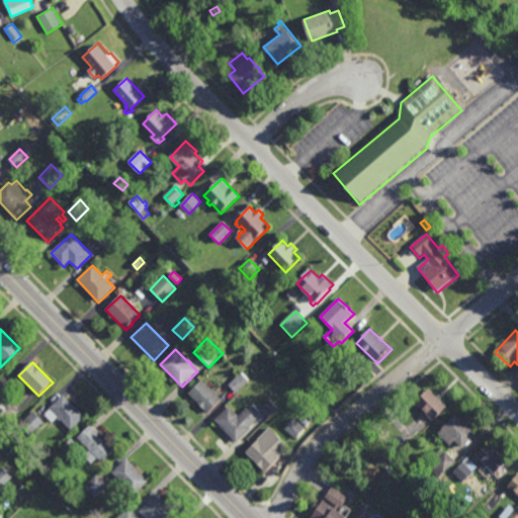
[(236,395),(228,386),(241,372),(250,380),(236,395)]
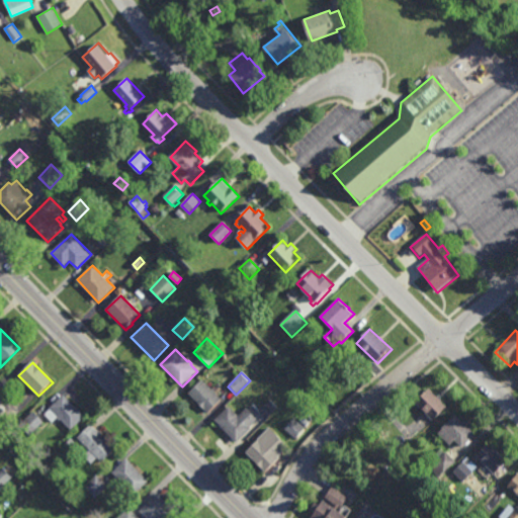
[(207,415),(197,404),(198,403),(188,394),(202,379),(223,401),(207,415)]
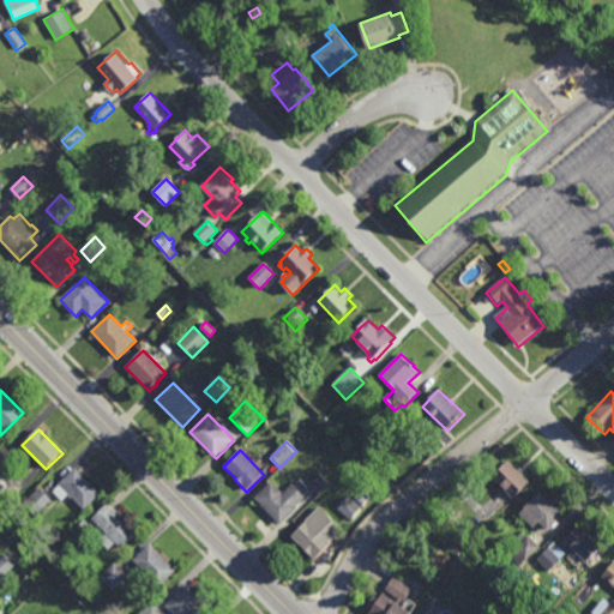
[(518,469),(521,467),(525,471),(523,474),(536,487),(519,505),(492,479),(510,461),(518,469)]
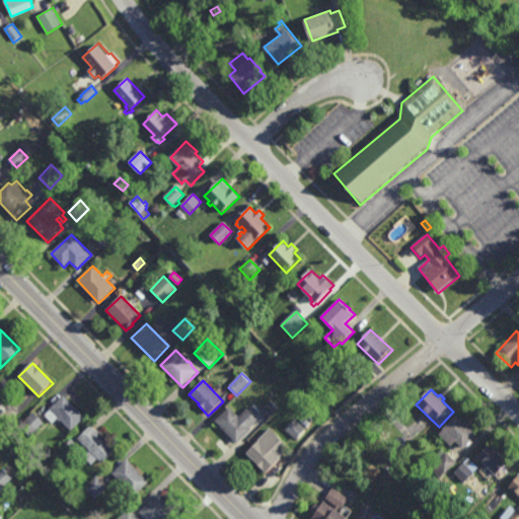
[(71,432),(58,418),(52,424),(45,416),(51,410),(50,410),(64,395),(85,418),(71,432)]
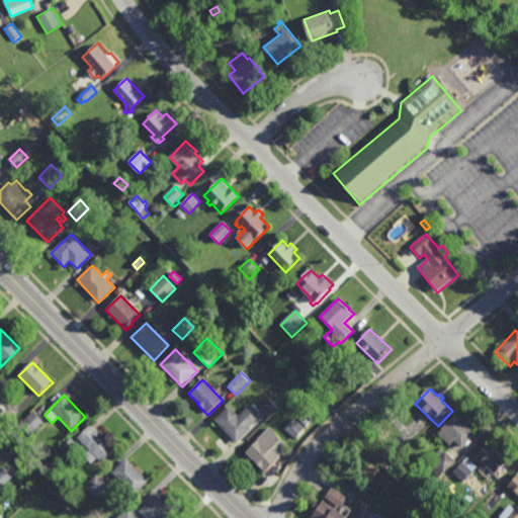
[(267,419),(259,411),(270,400),(278,408),(267,419)]
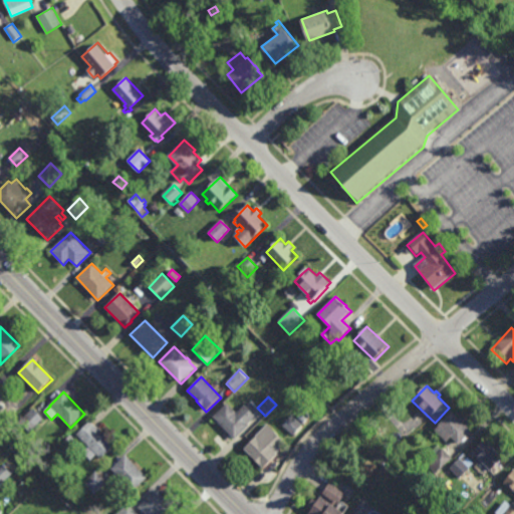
[(260,413),(248,425),(249,426),(235,440),(213,418),(227,404),(236,414),(245,405),(247,407),(251,403),(260,413)]
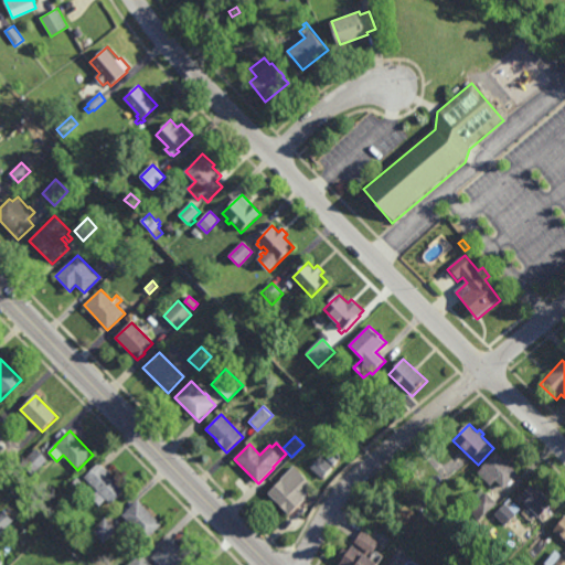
[(32,475),(21,464),(36,449),(46,460),(32,475)]
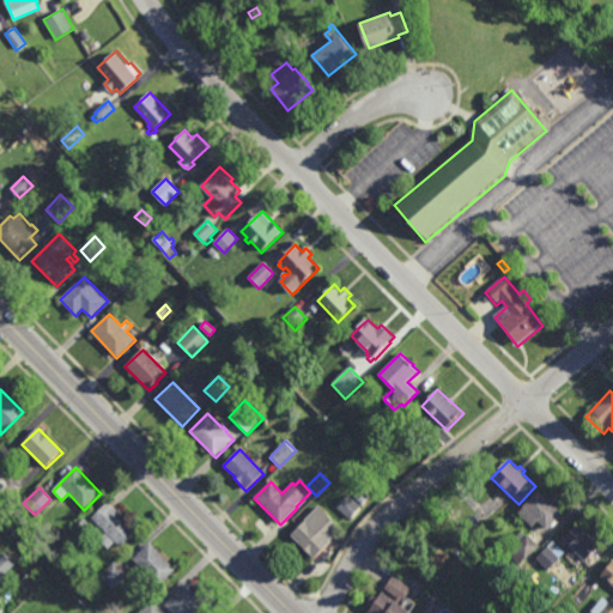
[(562,505),(558,509),(564,515),(558,523),(559,525),(556,528),(554,527),(551,532),(541,523),(535,528),(520,514),(540,491),(548,499),(552,496),(562,505)]
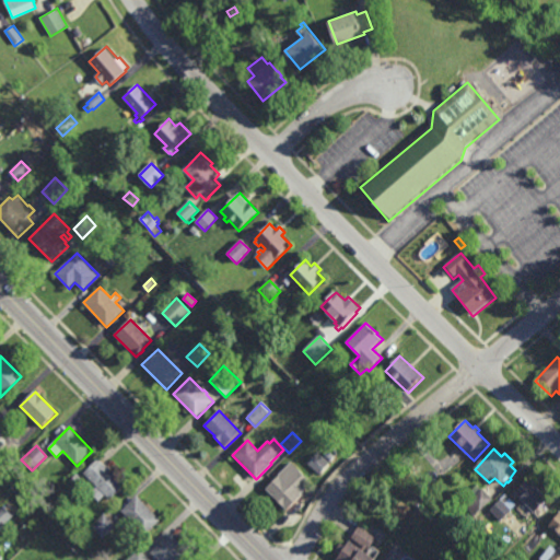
[(321,475),(307,464),(317,452),(323,457),(328,451),(336,456),(321,475)]
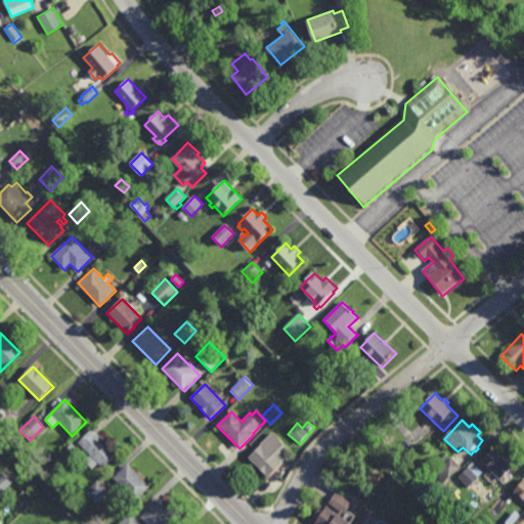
[(98,435),(118,453),(103,468),(98,464),(92,470),(85,462),(90,455),(79,443),(92,430),(98,435)]
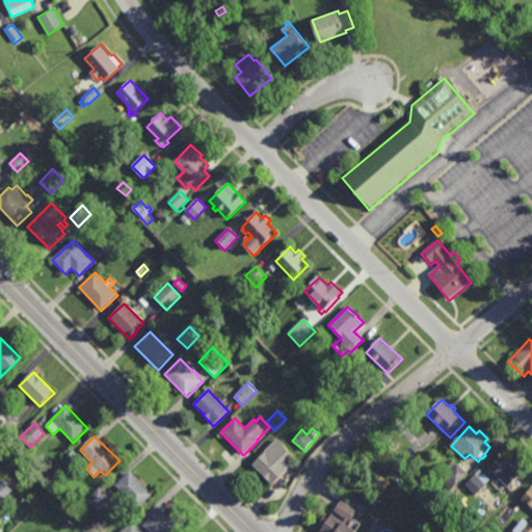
[(273,485),(253,466),(265,453),(264,452),(276,440),(293,455),(291,457),(294,461),(286,470),(287,472),(273,485)]
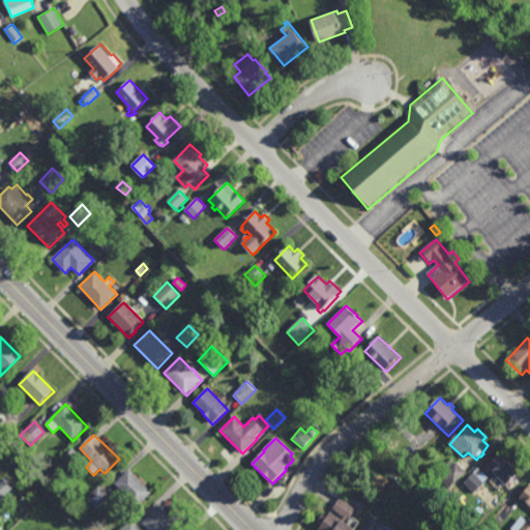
[(75,463),(66,454),(72,448),(81,457),(75,463)]
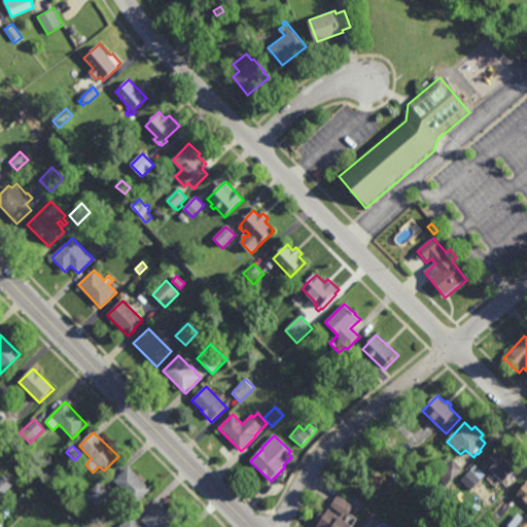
[(506,460),(508,458),(512,462),(510,463),(518,471),(504,484),(504,483),(497,489),(488,479),(494,473),(486,464),(499,452),(506,460)]
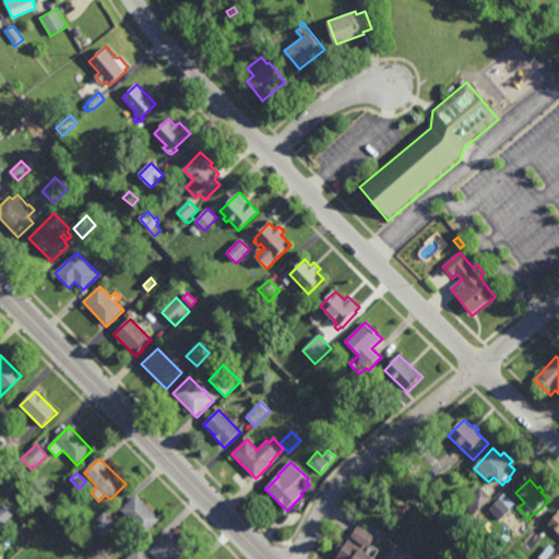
[(475,516),(464,506),(483,488),(492,499),(475,516)]
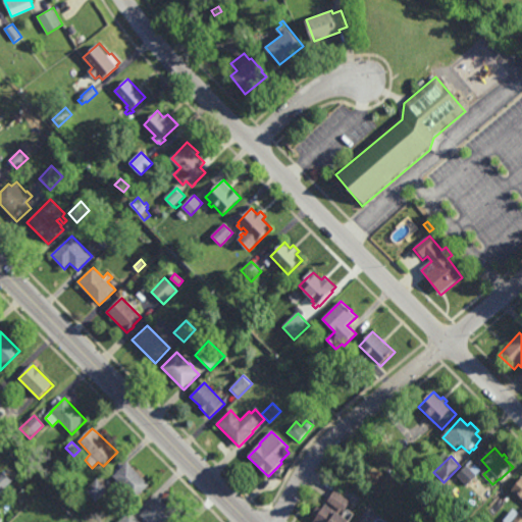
[(469,486),(458,475),(471,461),(481,471),(476,476),(477,477),(469,486)]
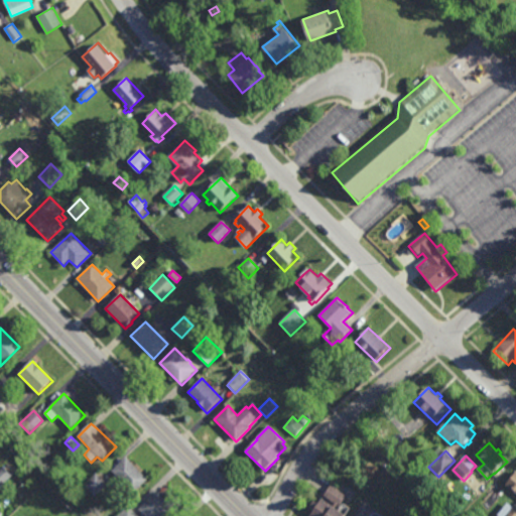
[(134,494),(112,471),(126,457),(148,480),(134,494)]
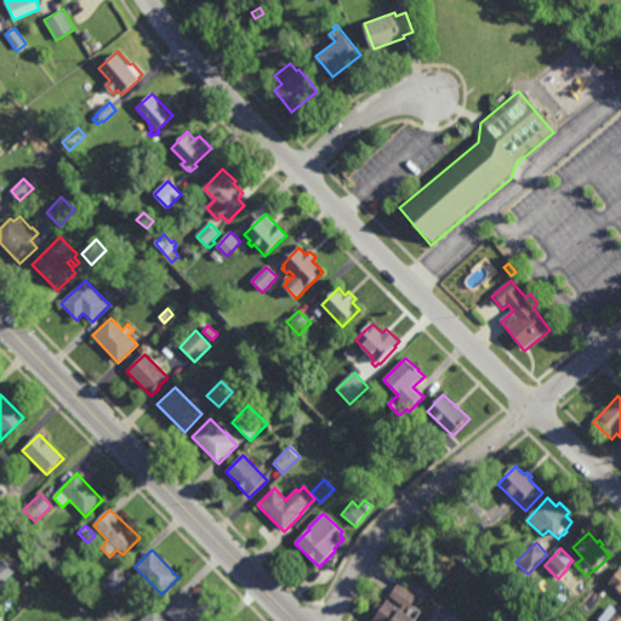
[(0,587),(0,565),(4,562),(15,573),(0,587)]
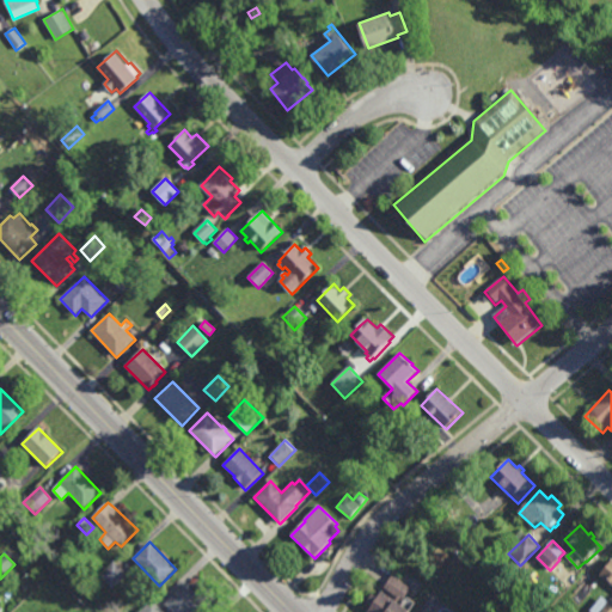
[(112,588),(99,575),(115,561),(127,575),(112,588)]
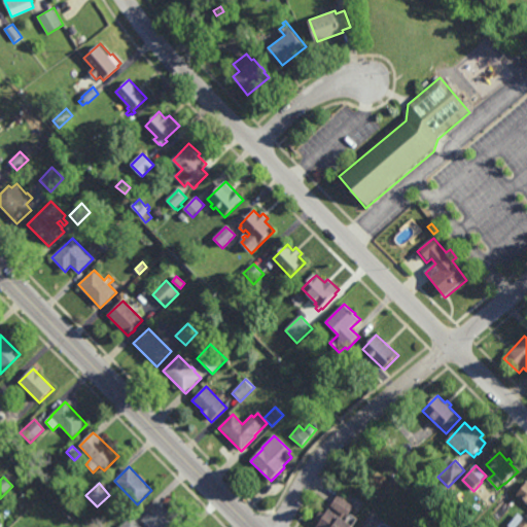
[(526,503),(518,496),(526,484),(526,503)]
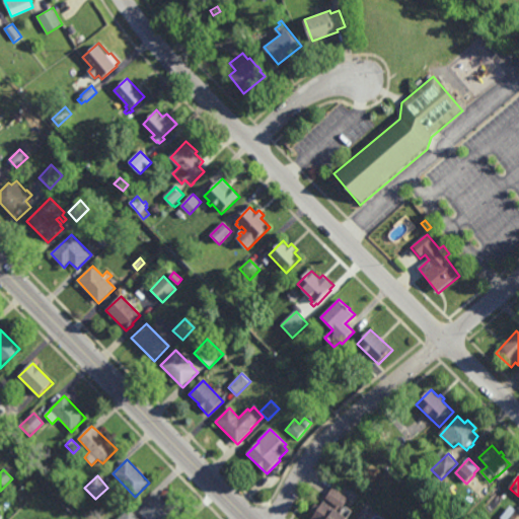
[(358,496),(349,509),(353,512),(348,518),(312,518),(331,489),(336,491),(340,484),(358,496)]
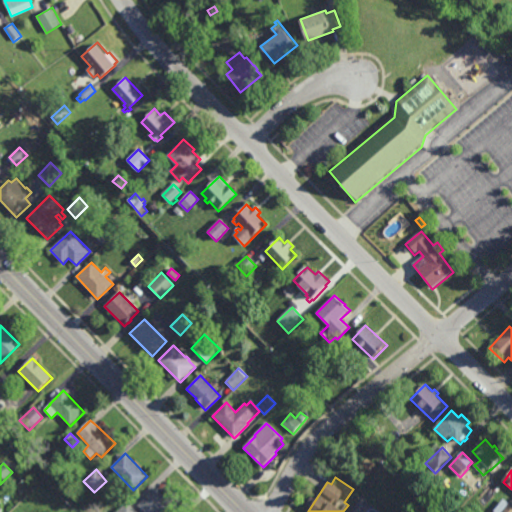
[(179,509),(176,511),(144,511),(138,506),(157,487),(179,509)]
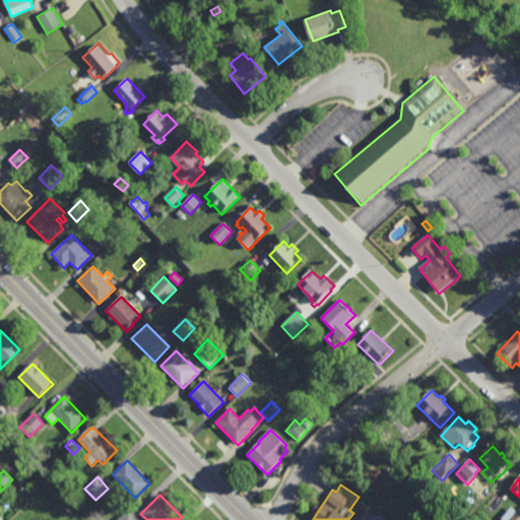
[(519,519),(519,513),(511,507),(501,519),(519,519)]
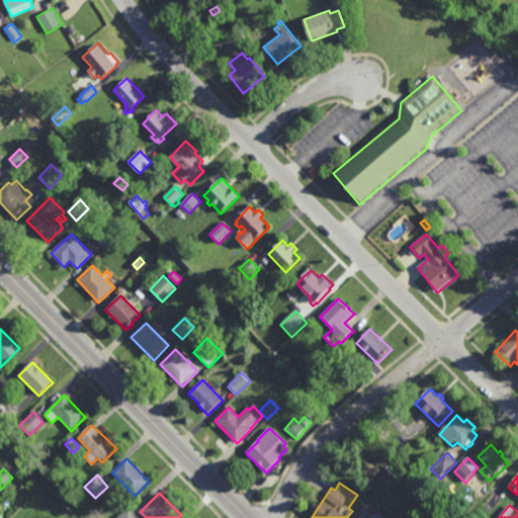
[(118,517),(128,508),(139,517),(118,517)]
